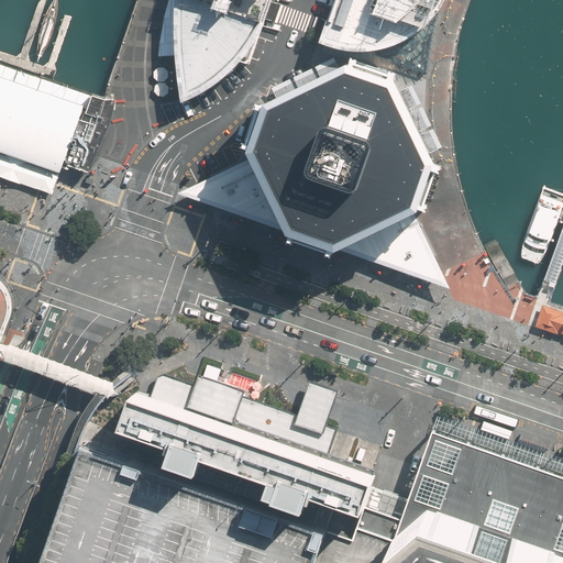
[(183,95),(185,101),(206,91),(220,81),(233,70),(249,55),(266,21),(273,0),(177,0),(177,48),(178,67),(181,86),(183,95)]
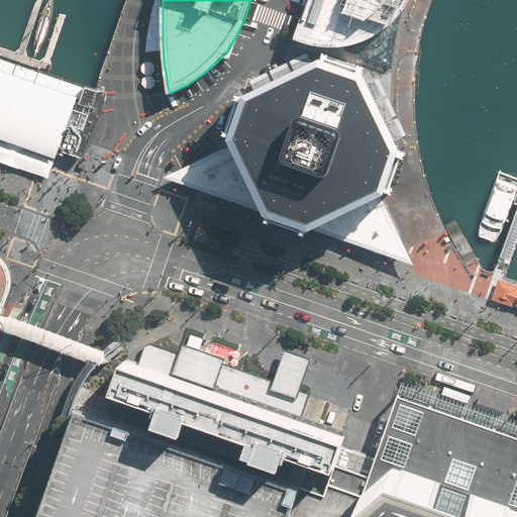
[(407,0),(308,0),(294,39),(310,44),(321,46),(334,46),(347,45),(364,40),(377,34),(397,18),(407,0)]
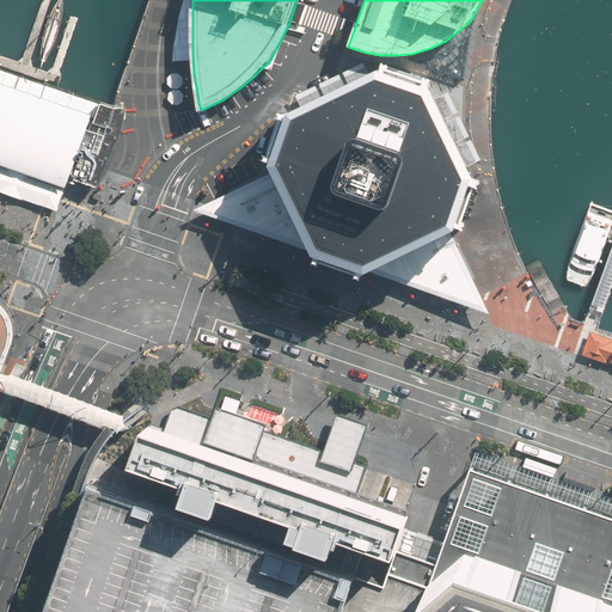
[(471,34),(470,22),(446,41),(430,48),(411,54),(396,55),(380,55),(379,62),(379,69),(430,87),(470,161),(477,157),(481,155),(473,140),(451,92),(457,92),(459,84),(463,84),(463,80),(471,34)]
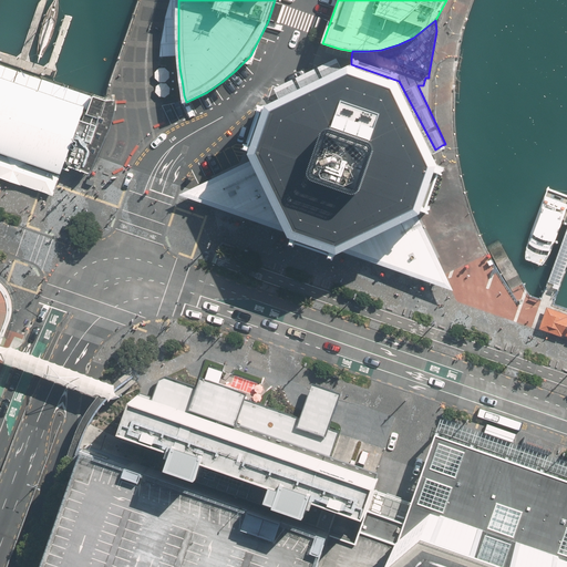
[(0,111),(72,135),(79,115),(82,105),(35,89),(40,76),(0,62),(0,111)]
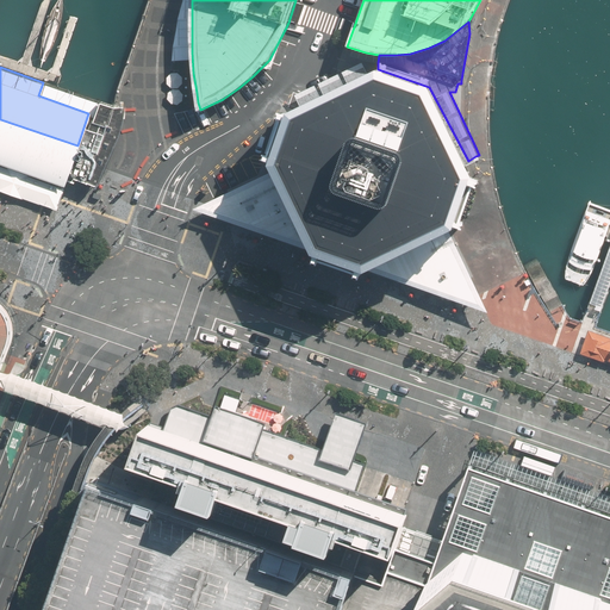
[(291,112),(273,163),(275,169),(316,251),(367,269),(449,230),(455,226),(474,172),(468,161),(429,87),(378,69),(291,112)]
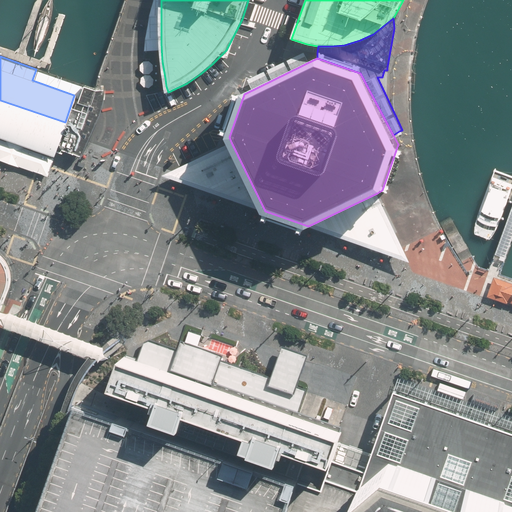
[(56,147),(79,155),(87,139),(96,118),(99,112),(101,106),(102,100),(102,95),(103,89),(94,89),(82,85),(78,96),(74,95),(71,104),(65,122),(56,147)]
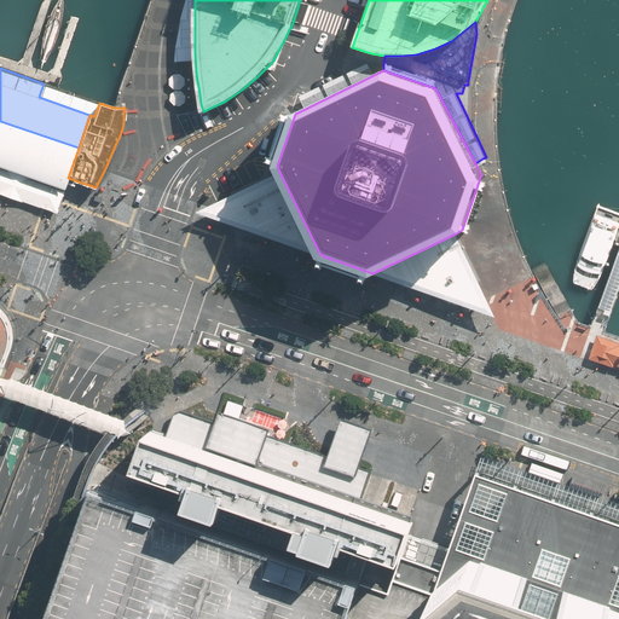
[(79,148),(0,121),(0,165),(64,187),(68,178),(79,148)]
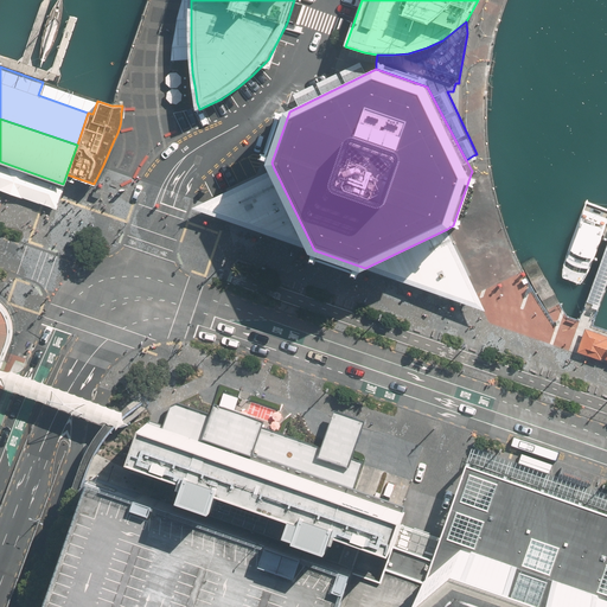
[(0,161),(0,189),(55,209),(63,184),(0,161)]
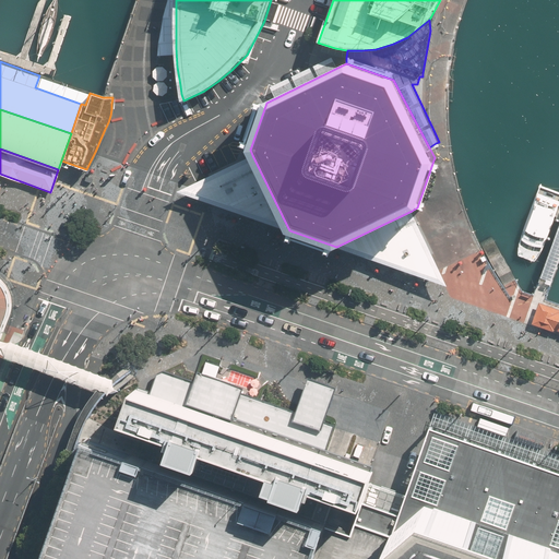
[(192,185),(178,191),(289,230),(252,155),(192,185)]
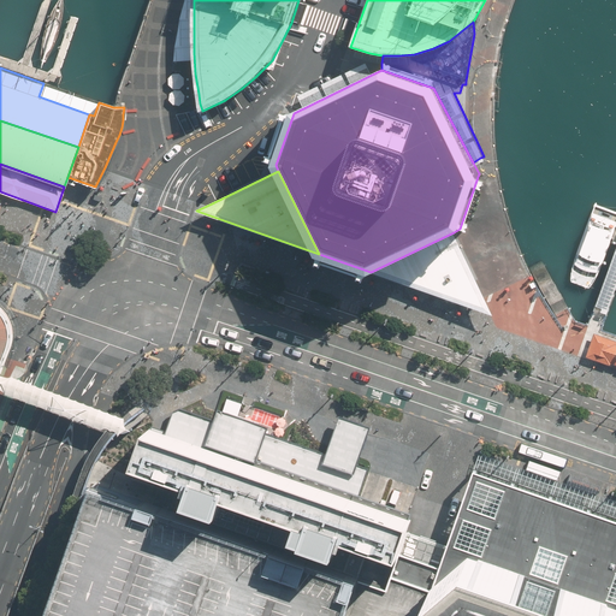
[(371,272),(492,314),(454,232),(371,272)]
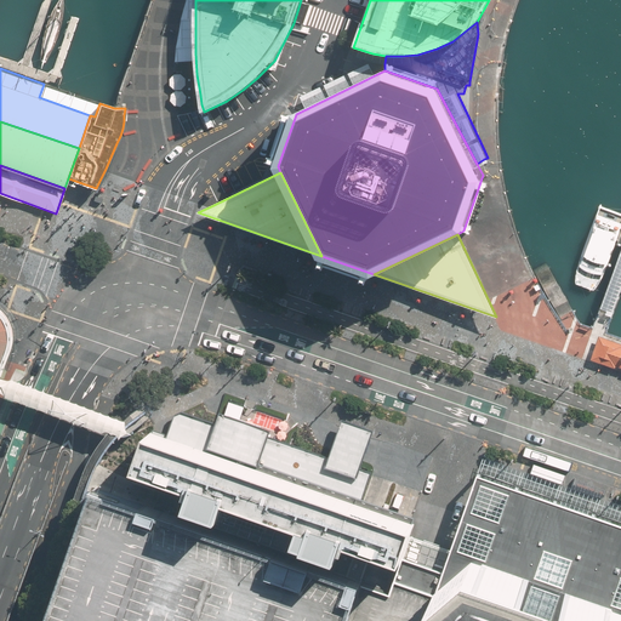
[(518,243),(507,246),(518,272),(528,268),(518,243)]
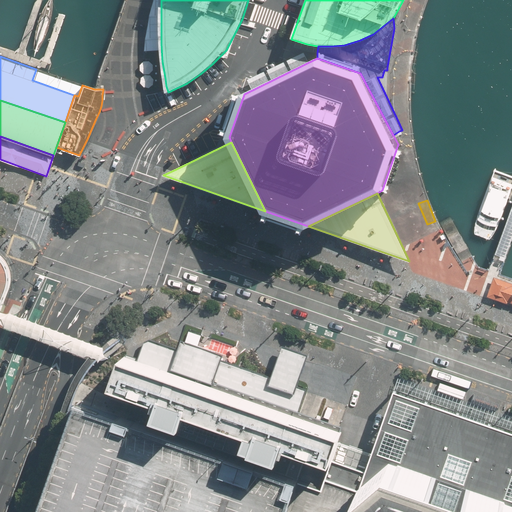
[(493,273),(497,275),(511,235),(511,208),(489,271),(493,273)]
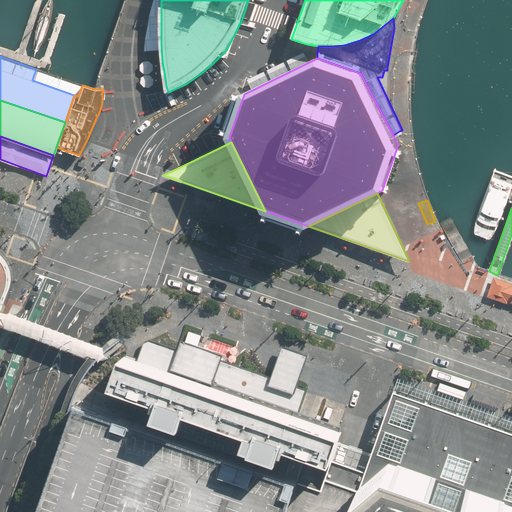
[(0,310),(1,307),(13,280),(10,264),(1,252),(0,251),(0,310)]
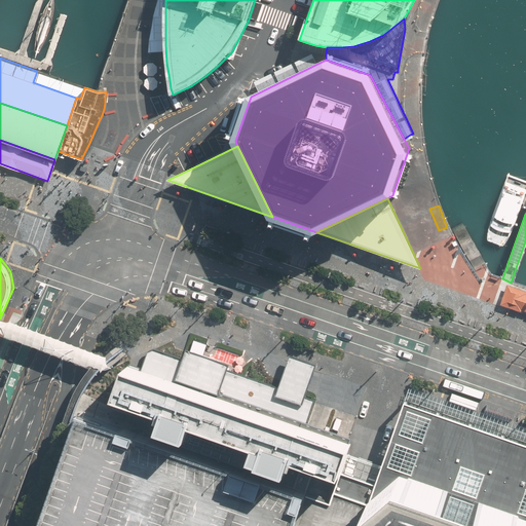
[(525,290),(508,284),(500,304),(525,313),(525,290)]
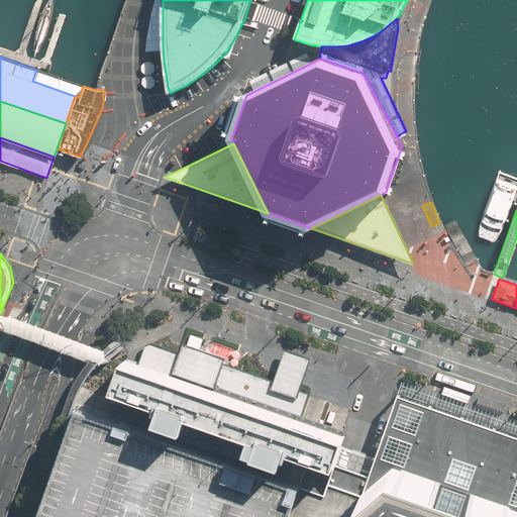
[(140,363),(125,357),(115,388),(162,404),(157,419),(186,429),(191,414),(250,435),(245,451),(283,464),(288,449),(297,452),(334,466),(345,433),(331,429),(308,421),(301,418),(310,393),(301,390),(275,381),(226,364),(228,358),(183,342),(180,352),(152,342),(146,345),(140,363)]
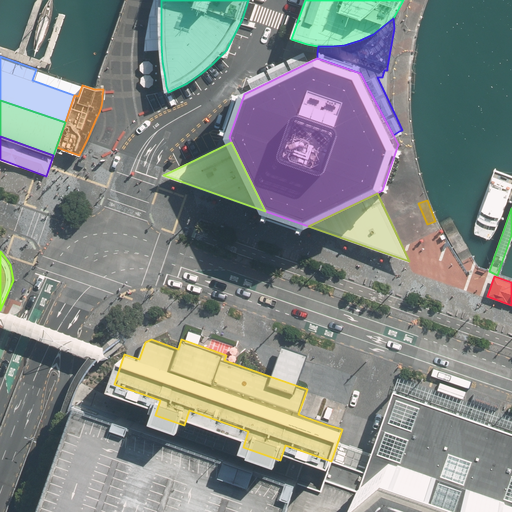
[(278,359),(272,377),(298,386),(305,367),(310,354),(283,345),(278,359)]
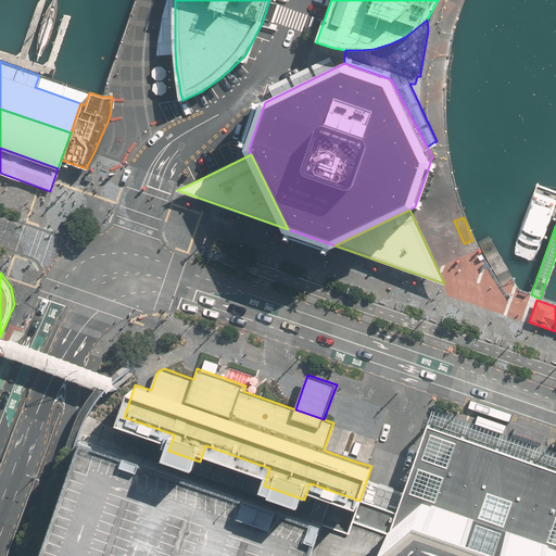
[(428,421),(429,422),(555,465),(555,452),(431,409),(428,421)]
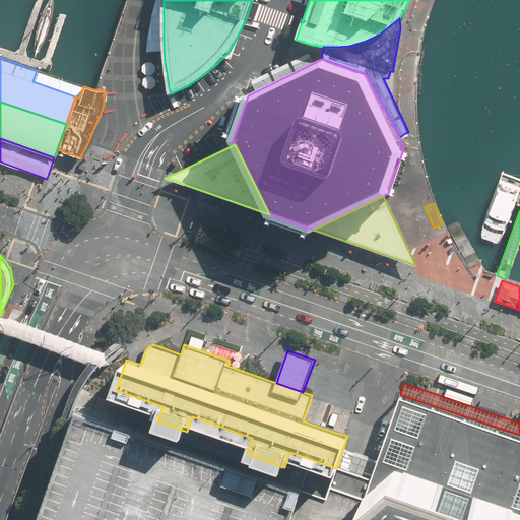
[(447,389),(445,395),(471,404),(474,398),(447,389)]
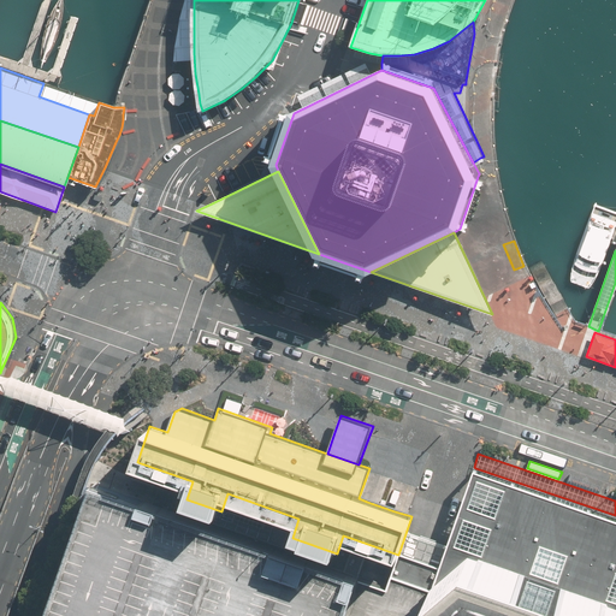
[(615,615),(615,515),(475,468),(451,533),(439,563),(420,557),(402,550),(389,588),(357,579),(344,615),(615,615)]
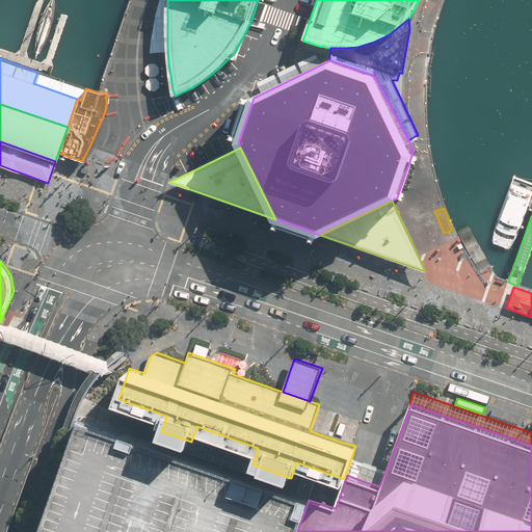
[(79,421),(77,426),(75,432),(41,531),(297,531),(309,500),(311,494),(307,491),(298,488),(82,415),(79,421)]
